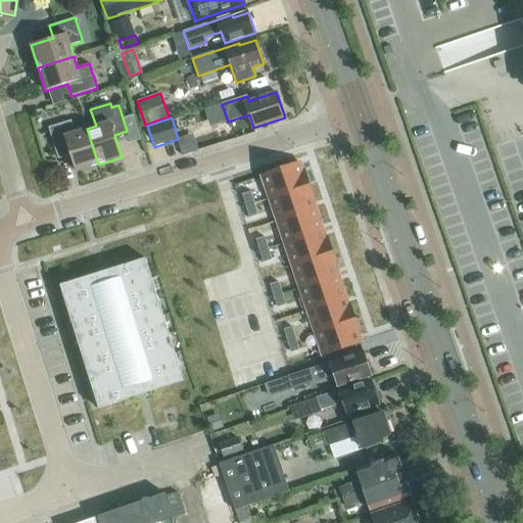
[(98,164),(87,129),(75,133),(70,121),(48,128),(56,152),(68,149),(76,172),(98,164)]
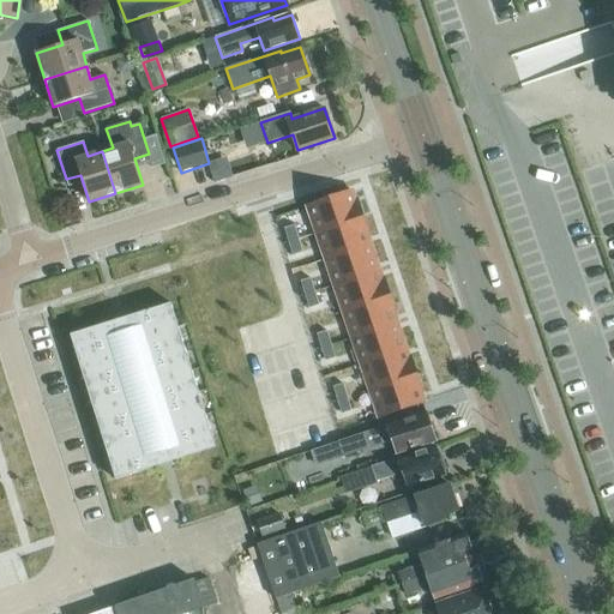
[(223,179),(218,164),(210,169),(214,182),(223,179)]
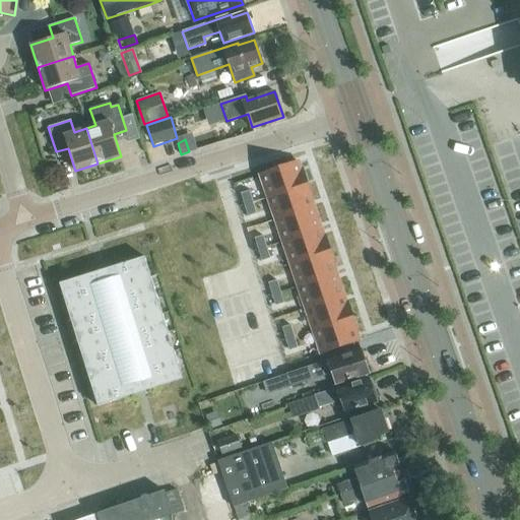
[(299,161),(260,175),(268,197),(308,184),(303,170),(301,170),(299,161)]
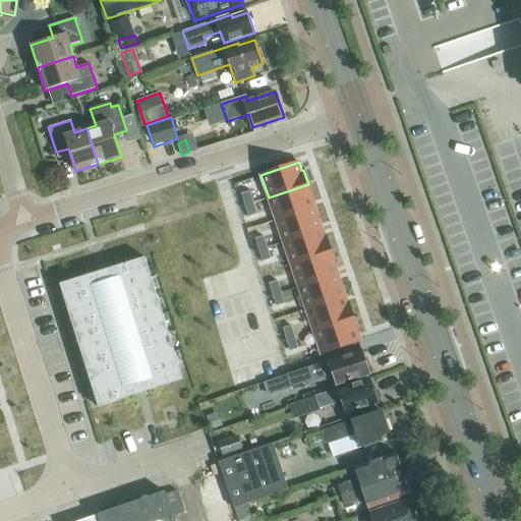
[(308,184),(269,197),(277,220),(314,208),(311,199),(313,199),(308,184)]
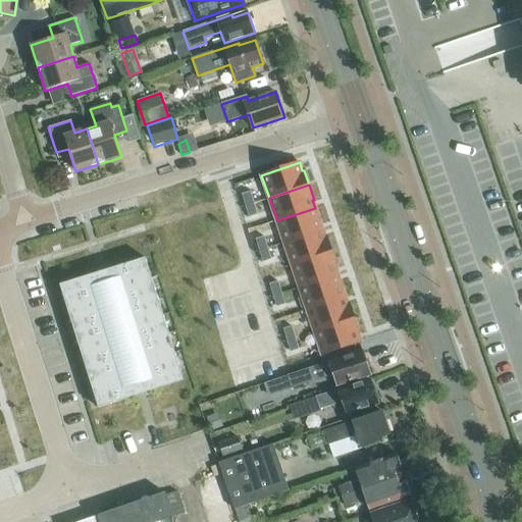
[(254,203),(251,192),(243,194),(246,205),(254,203)]
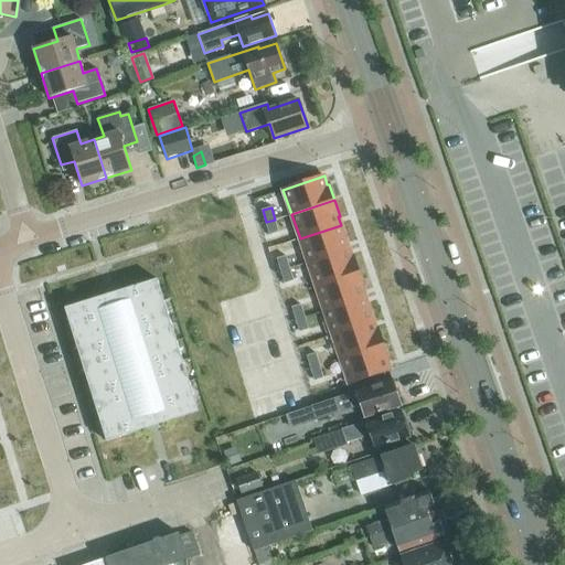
[(275,220),(266,222),(270,235),(279,232),(275,220)]
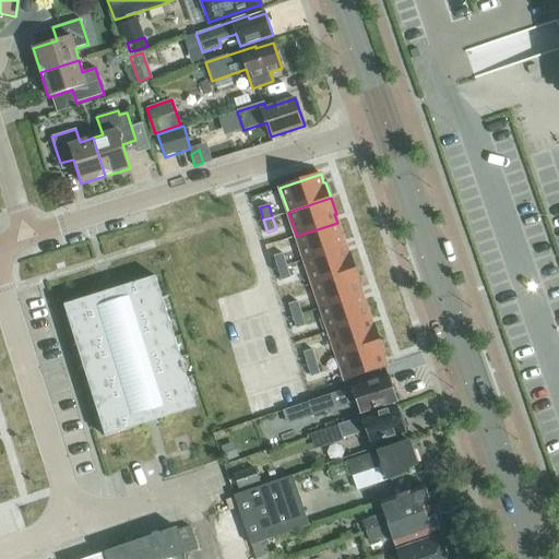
[(337,223),(297,236),(305,260),(345,246),(337,223)]
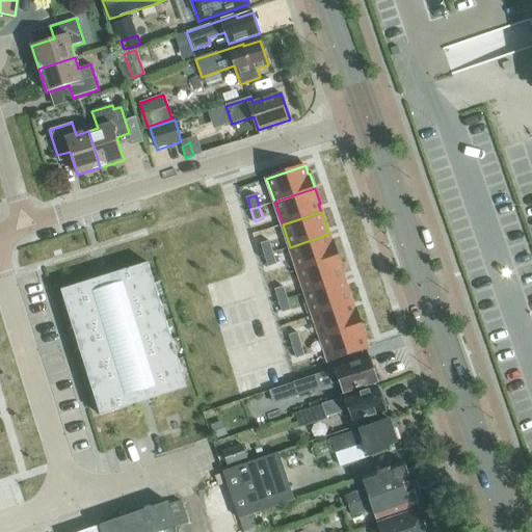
[(328,234),(290,247),(297,270),(338,257),(333,241),(331,242),(328,234)]
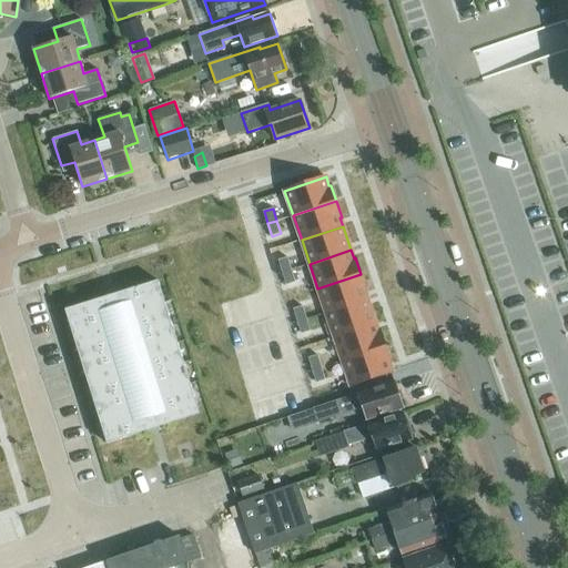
[(279,260),(283,272),(292,270),(287,257),(279,260)]
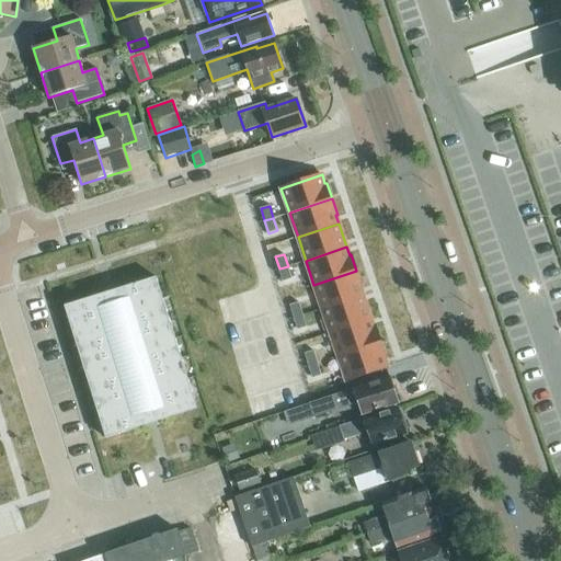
[(288,266),(279,268),(283,282),(292,278),(288,266)]
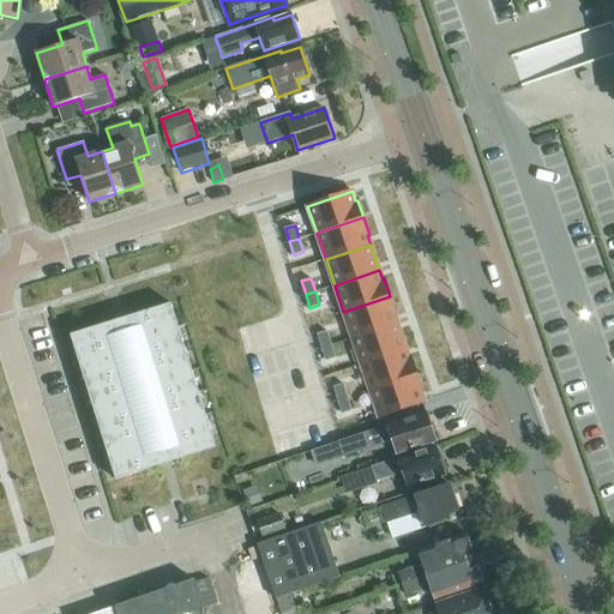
[(390,296),(343,312),(353,338),(397,323),(393,314),(396,313),(390,296)]
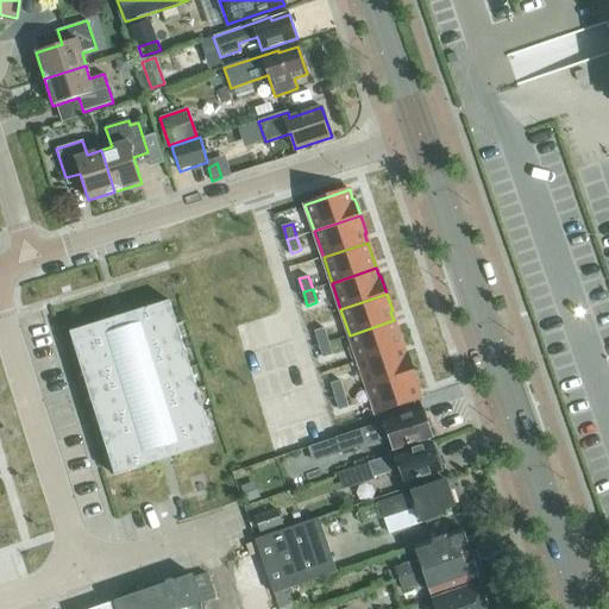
[(136,312),(176,444),(212,433),(170,301),(136,312)]
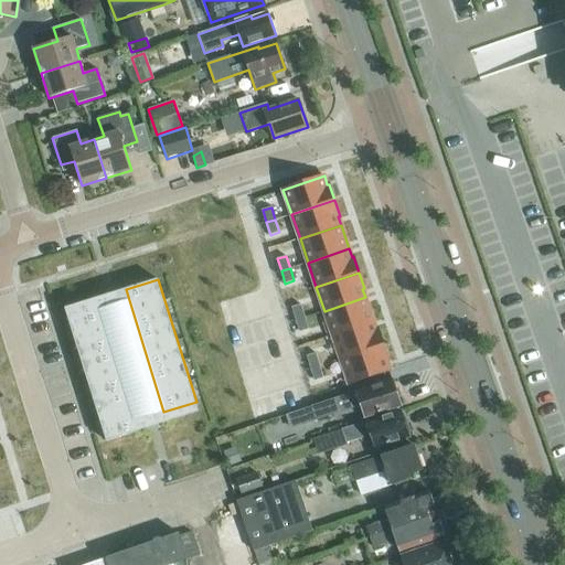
[(163,412),(126,289),(67,309),(70,319),(98,309),(137,432),(201,415),(196,402),(163,412)]
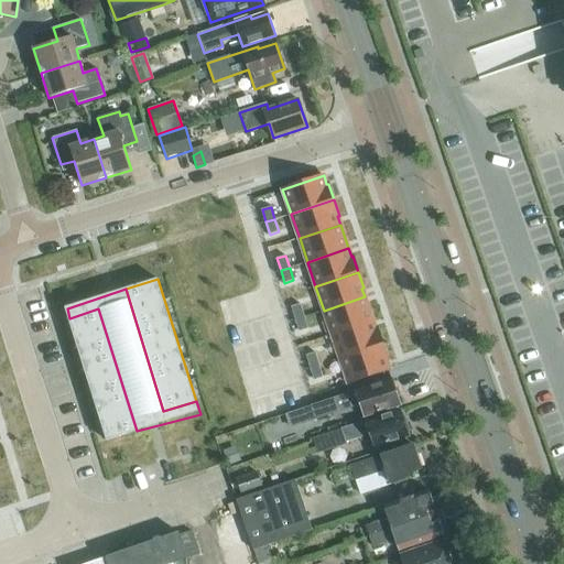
[(365,296),(324,311),(332,334),(372,321),(365,296)]
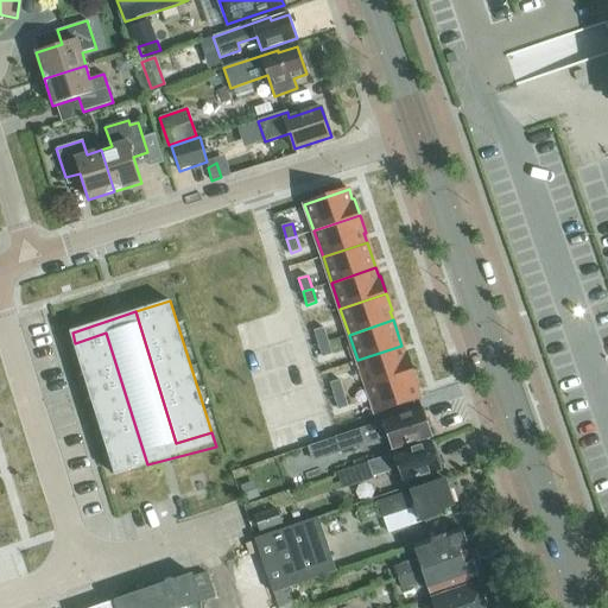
[(328,341),(324,328),(315,330),(320,343),(328,341)]
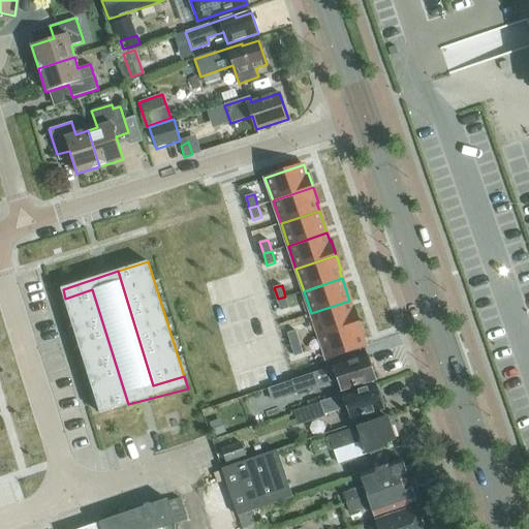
[(83,291),(63,298),(99,413),(129,404),(94,288),(83,291)]
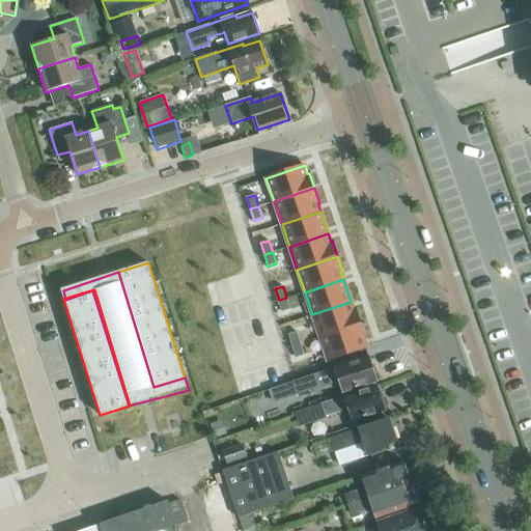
[(286,298),(279,300),(282,312),(290,309),(286,298)]
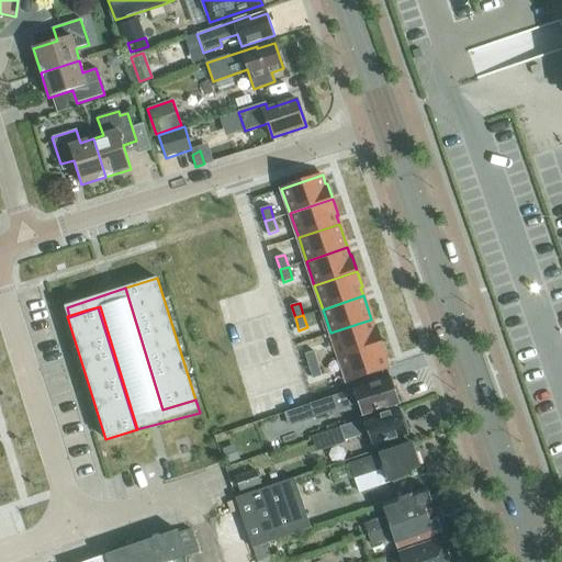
[(371,319),(330,333),(339,357),(381,343),(377,327),(374,327),(371,319)]
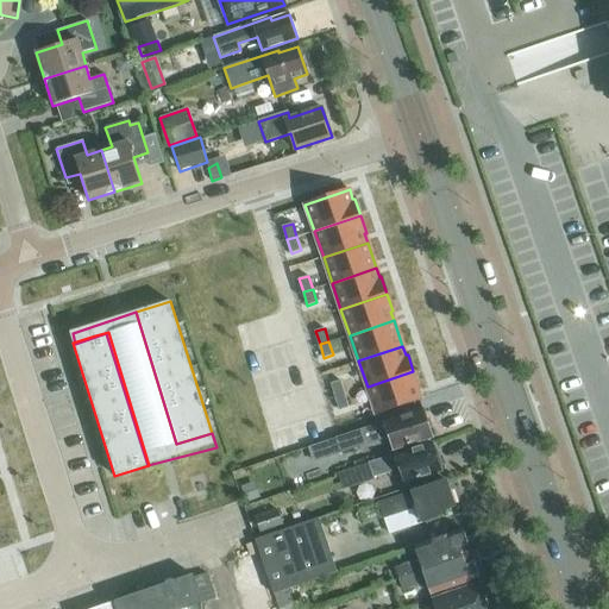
[(413,371),(368,387),(376,414),(420,399),(418,389),(419,388),(413,371)]
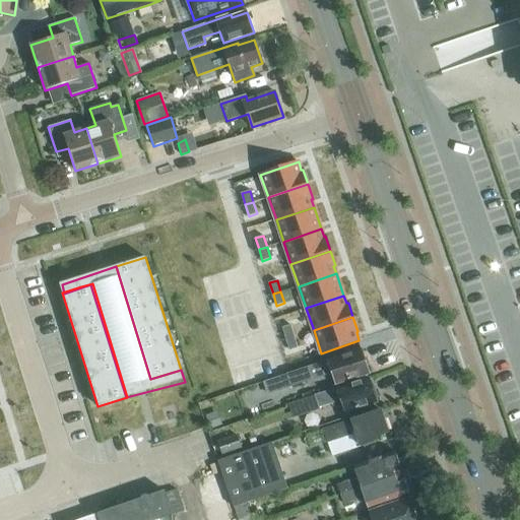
[(283,327),(286,338),(295,336),(290,325),(283,327)]
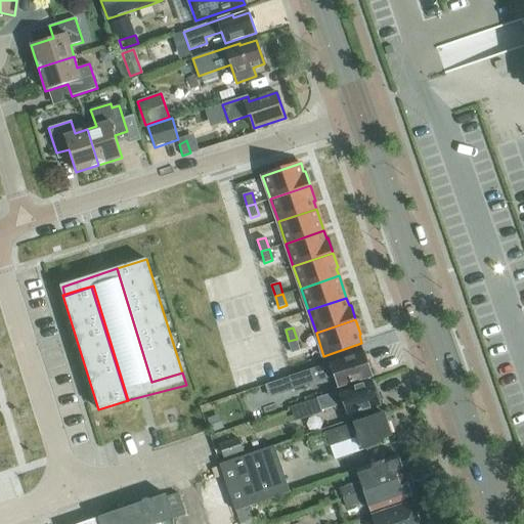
[(297,339),(289,341),(293,353),(300,350),(297,339)]
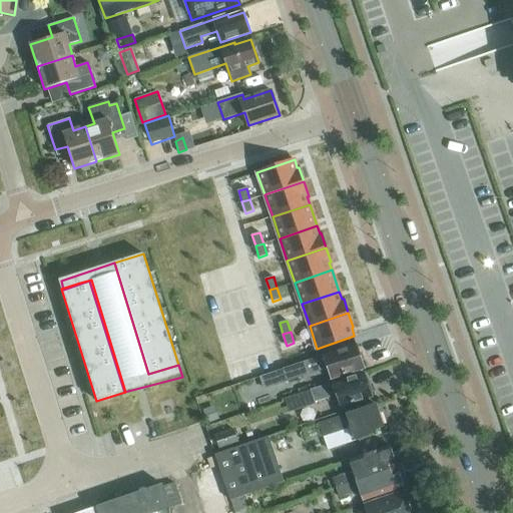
[(357,346),(302,363),(283,369),(287,380),(287,381),(306,374),(327,367),(331,379),(364,368),(357,346)]
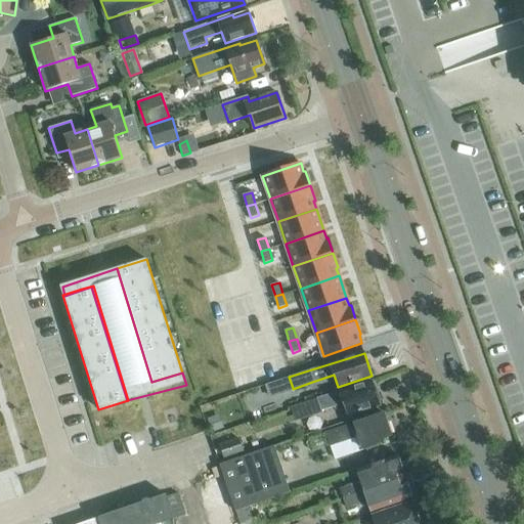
[(272,383),(276,394),(293,388),(289,377),(272,383)]
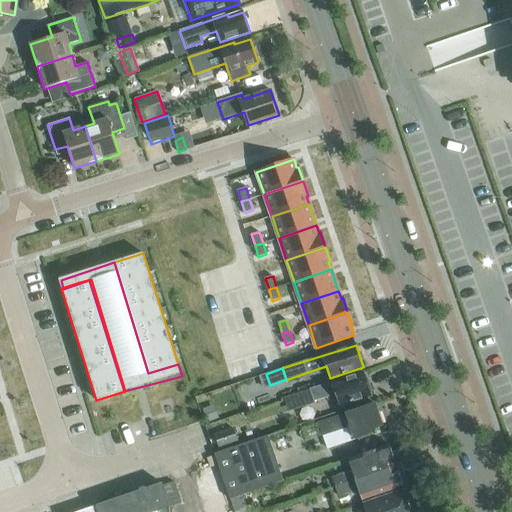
[(339,405),(371,396),(363,373),(310,389),(314,401),(336,394),(339,405)]
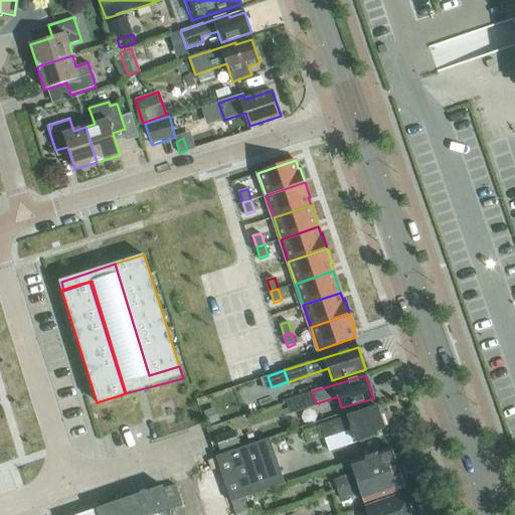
[(376,432),(384,428),(377,405),(320,424),(325,438),(344,432),(342,423),(349,421),(356,442),(374,436),(373,433),(376,432)]
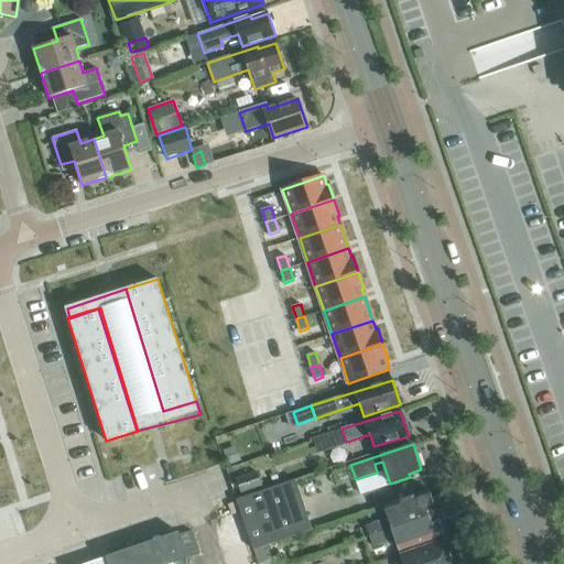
[(227,466),(238,463),(232,448),(223,452),(227,466)]
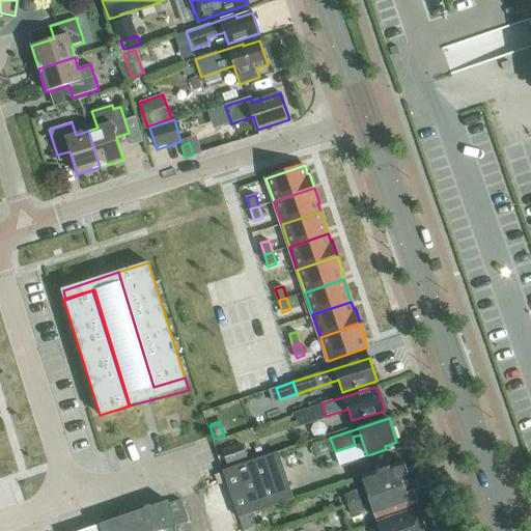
[(246,459),(242,446),(223,452),(227,466),(246,459)]
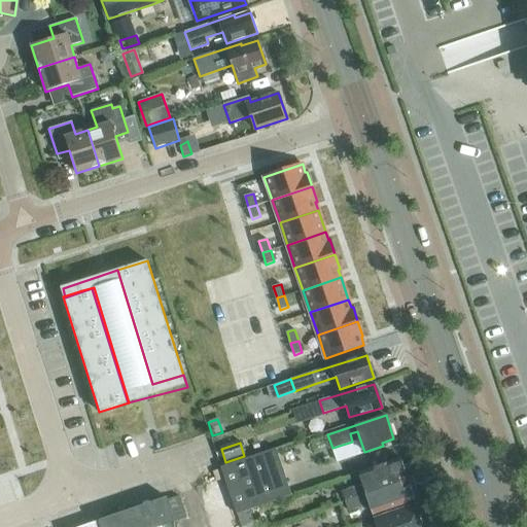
[(291,495),(276,449),(220,467),(236,514),(291,495)]
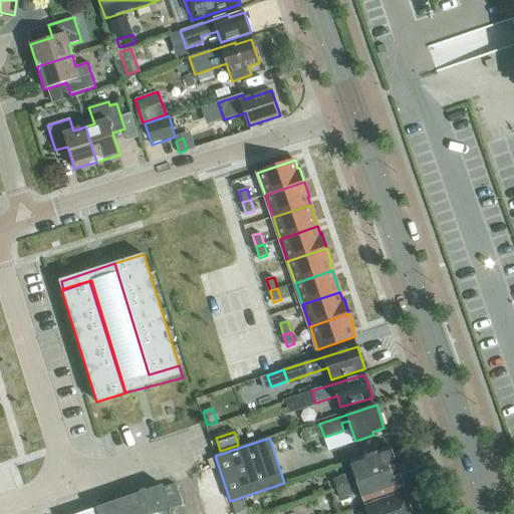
[(336,488),(398,467),(391,447),(349,461),(353,472),(333,479),(336,488)]
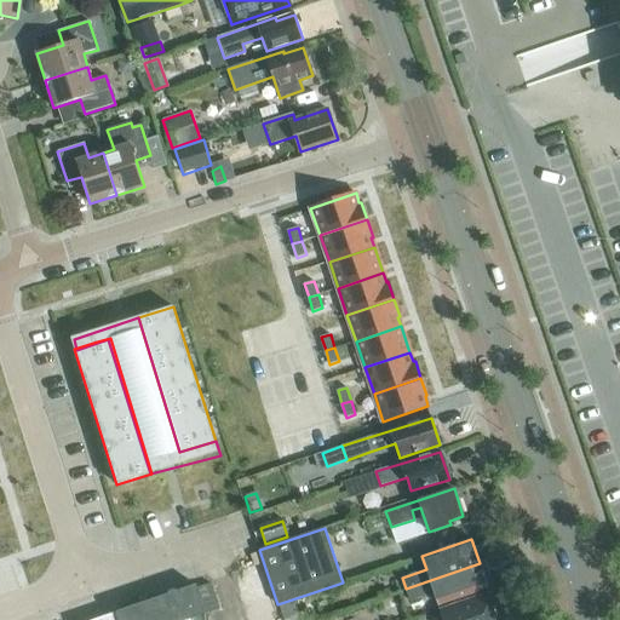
[(488,587),(480,563),(406,589),(409,600),(434,592),(438,604),(488,587)]
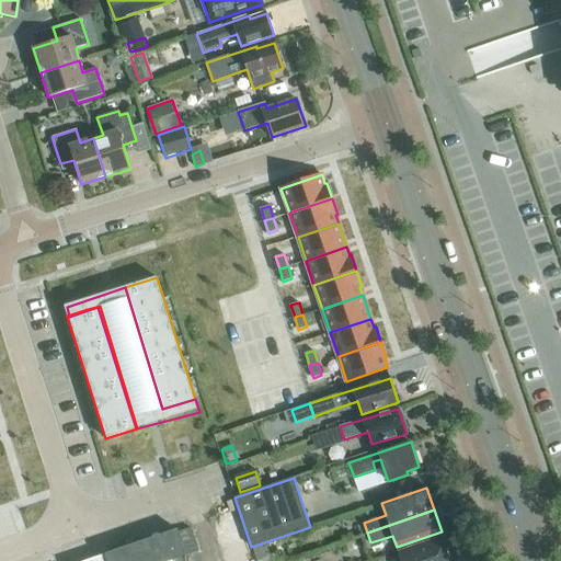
[(187,560),(186,556),(199,551),(191,528),(179,533),(178,529),(84,560),(187,560)]
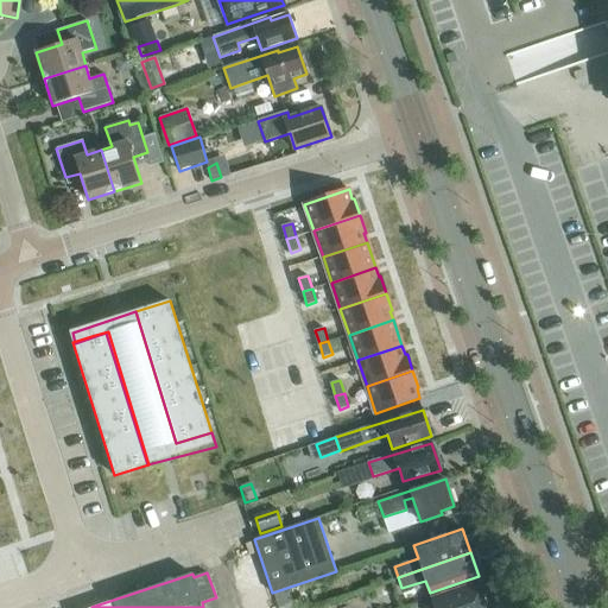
[(435,607),(488,607),(480,581),(431,597),(435,607)]
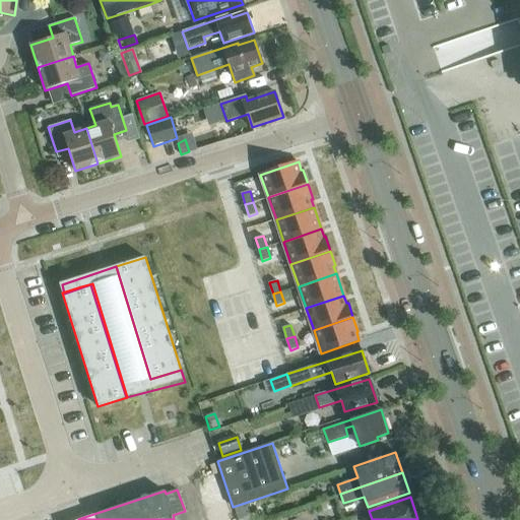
[(234,509),(237,519),(251,519),(247,505),(234,509)]
